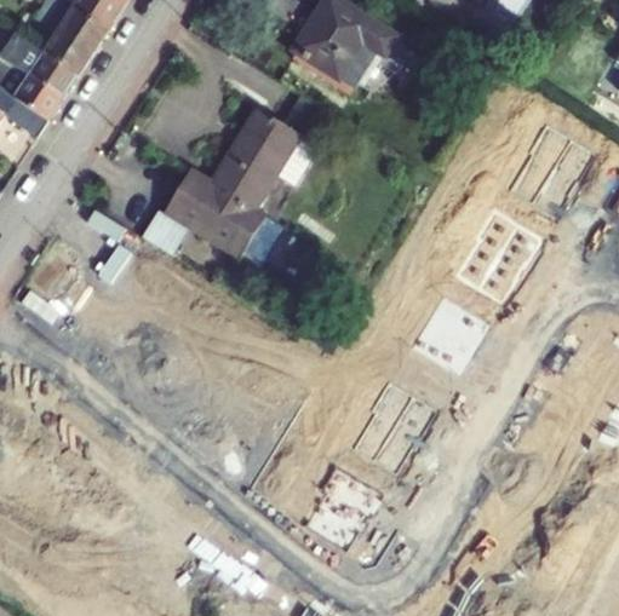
[(107,32),(57,0),(44,0),(35,16),(58,30),(45,53),(78,75),(107,32)]
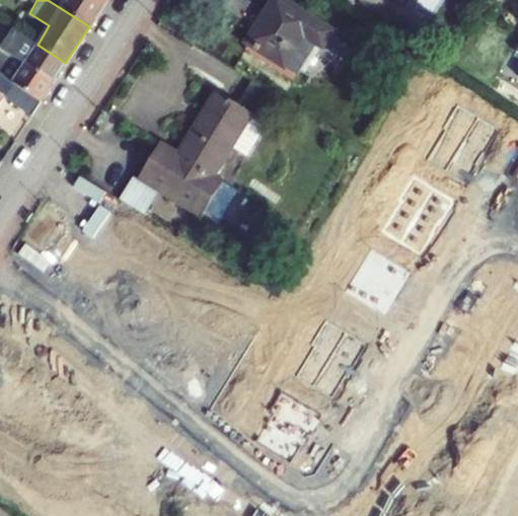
[(48,0),(89,26),(105,1),(103,0),(82,0),(48,0)]
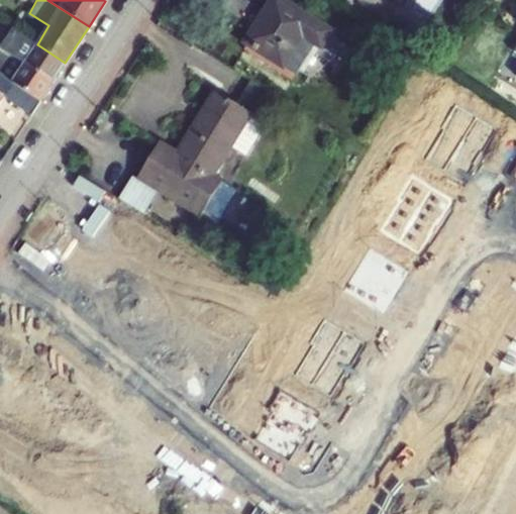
[(329,29),(284,0),(270,0),(244,40),(294,73),(314,41),(319,45),(329,29)]
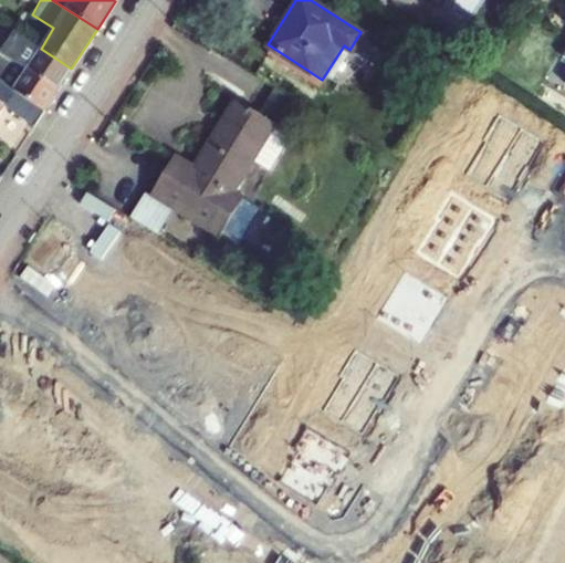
[(0,52),(28,69),(58,89),(71,69),(41,49),(4,24),(0,20),(0,52)]
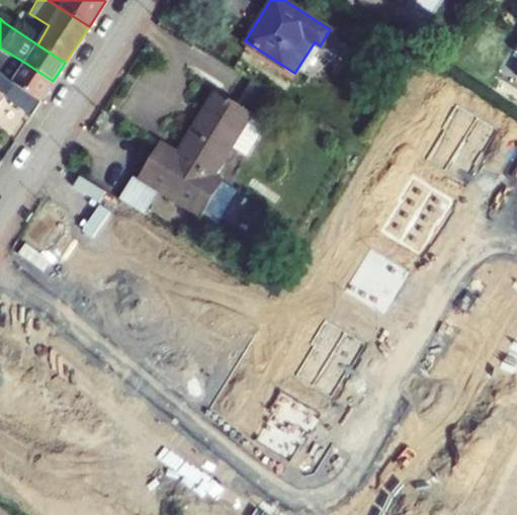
[(0,74),(9,80),(39,101),(53,81),(25,63),(0,48),(0,74)]
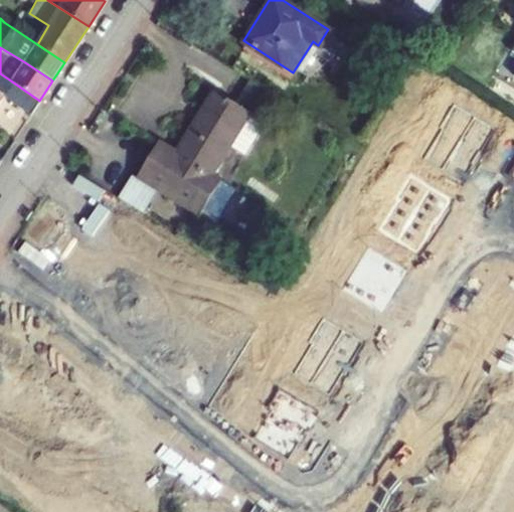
[(0,100),(4,94),(31,113),(39,101),(9,79),(0,73),(0,100)]
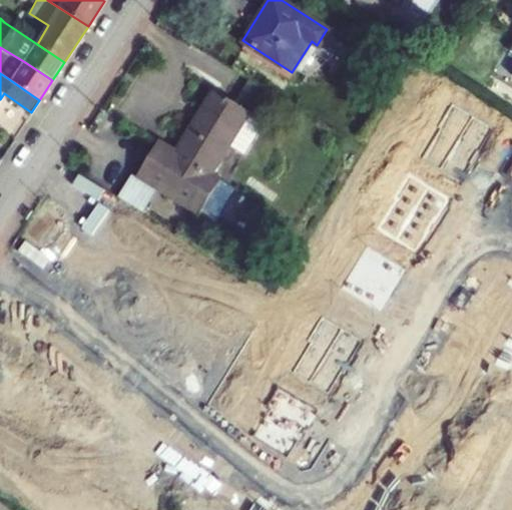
[(155,140),(134,175),(197,214),(219,179),(208,173),(226,143),(241,152),(261,122),(244,112),(246,110),(211,88),(173,151),(155,140)]
